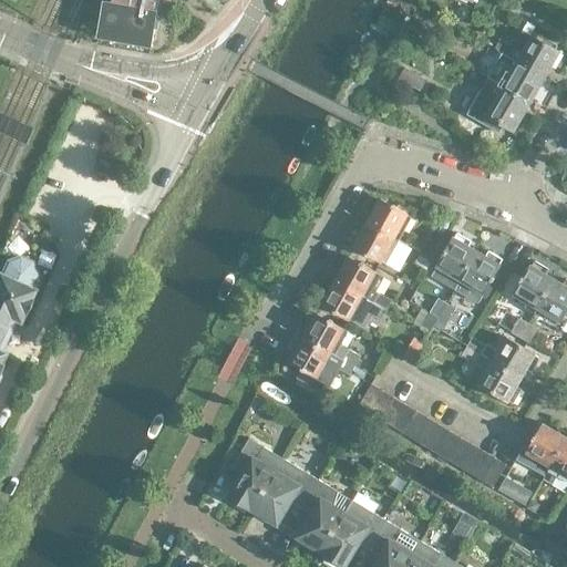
[(99,44),(112,47),(113,40),(152,47),(160,2),(148,0),(112,0),(112,2),(106,1),(99,44)]
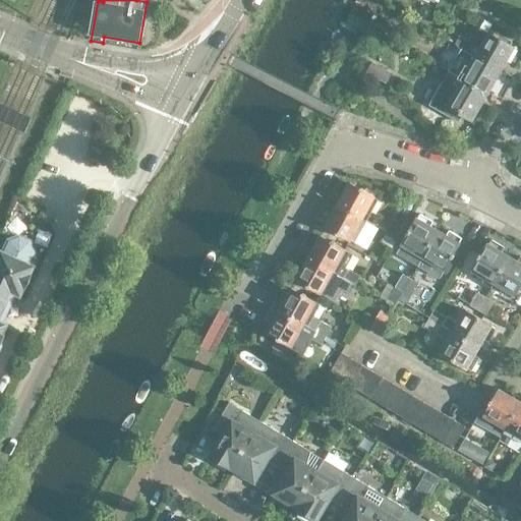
[(448,41),(456,45),(501,71),(515,48),(488,33),(480,27),(472,43),(453,32),(448,41)]
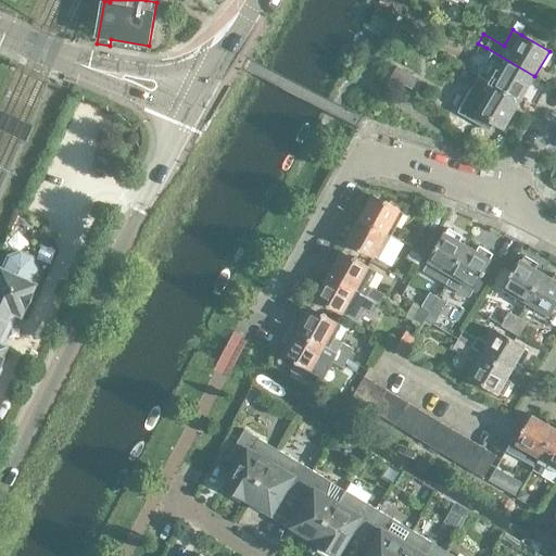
[(502,68),(493,84),(521,100),(534,76),(487,48),(481,55),(502,68)]
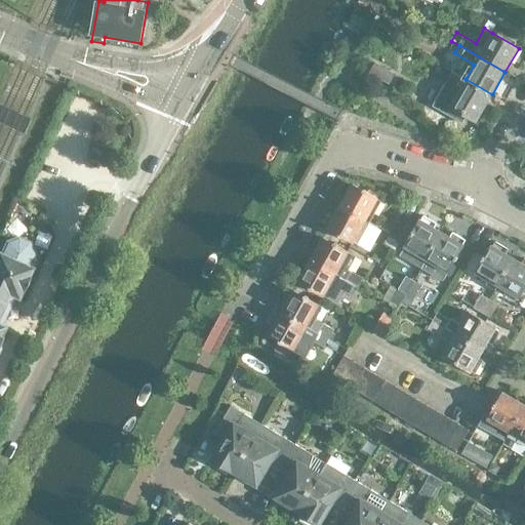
[(369,73),(390,85),(396,75),(375,63),(369,73)]
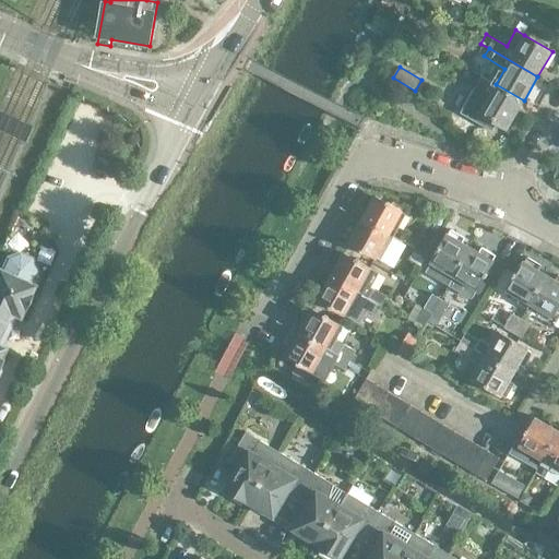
[(524,100),(496,84),(480,75),(461,113),(492,130),(499,119),(510,126),(524,100)]
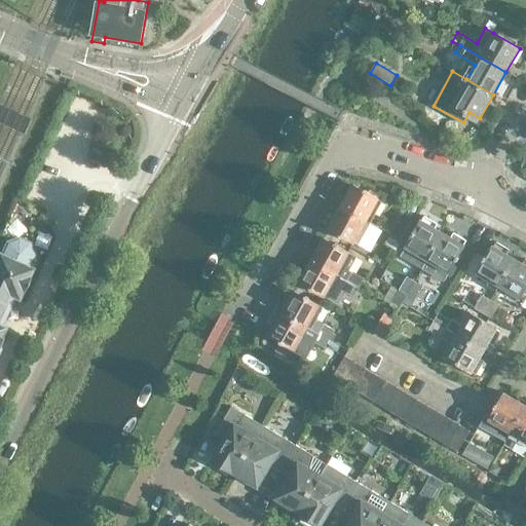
[(353,186),(341,207),(367,221),(377,203),(379,200),(353,186)]
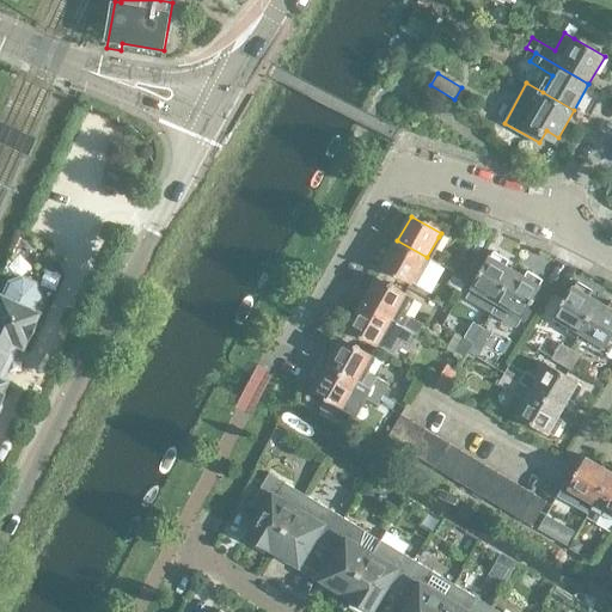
[(427,257),(397,240),(383,265),(412,283),(426,289),(440,264),(427,257)]
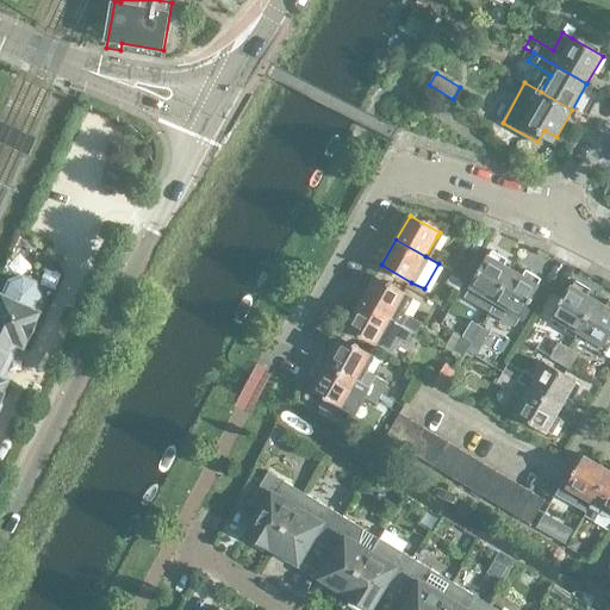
[(468,249),(454,273),(467,280),(480,256),(468,249)]
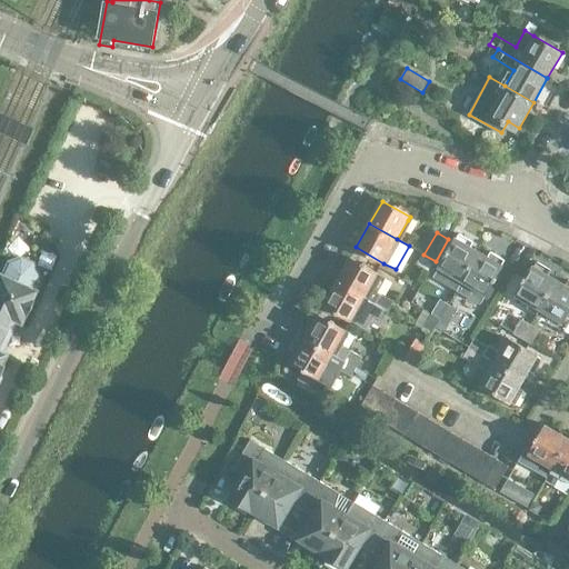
[(439,268),(462,282),(480,252),(471,248),(475,242),(460,235),(458,239),(456,239),(439,268)]
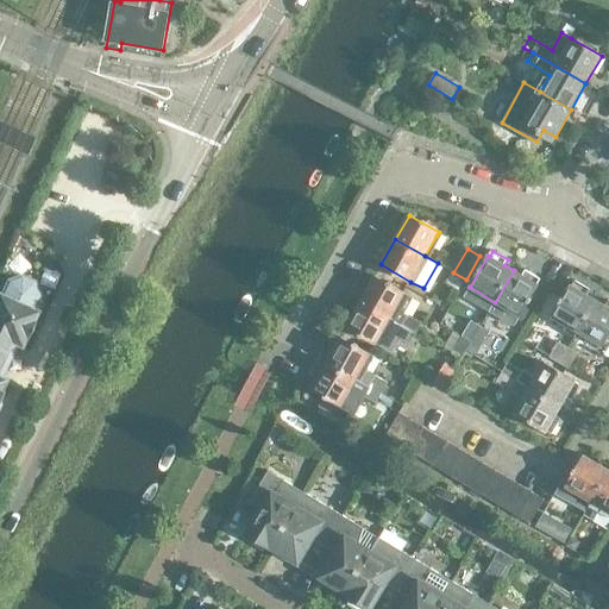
[(514,270),(495,302),(489,312),(513,327),(539,284),(538,284),(540,278),(526,270),(522,275),(514,270)]
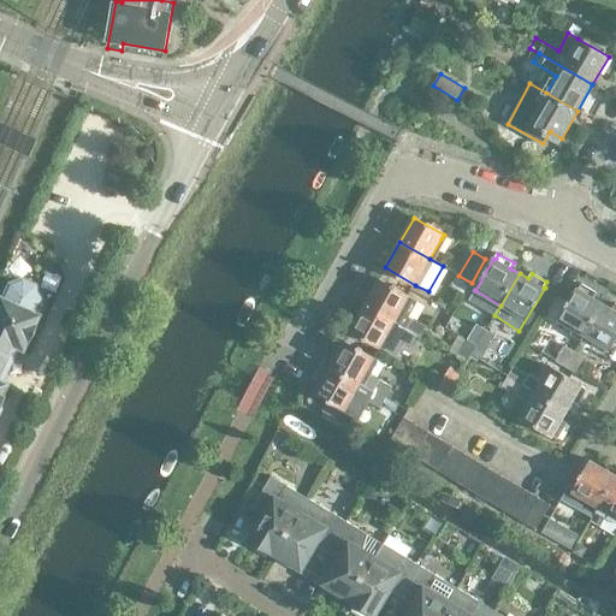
[(452,285),(466,292),(472,283),(458,276),(452,285)]
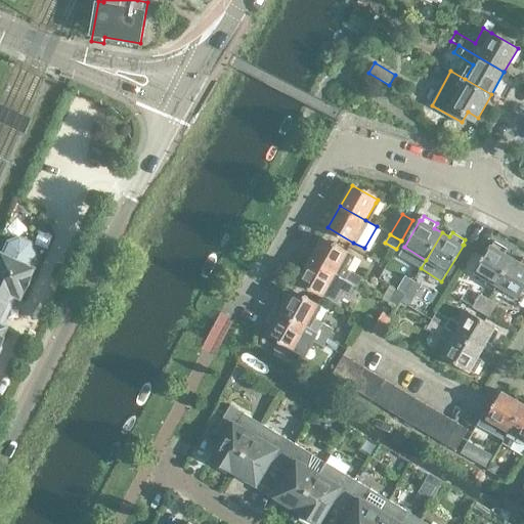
[(0,328),(1,326),(0,326),(0,303),(6,290),(16,295),(29,267),(26,266),(32,253),(28,243),(18,238),(8,242),(2,255),(0,254),(0,328)]
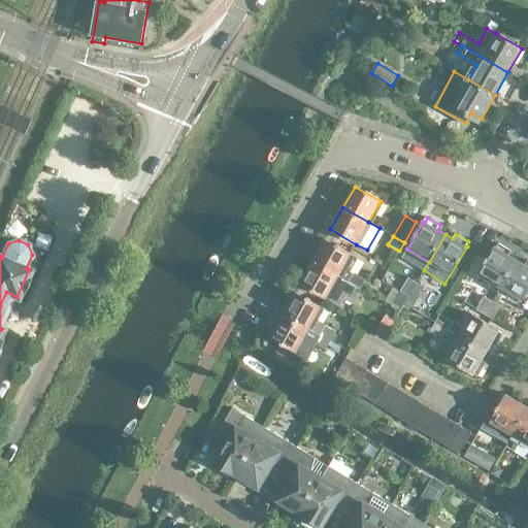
[(324,240),(312,262),(360,288),(364,279),(350,271),(357,259),(324,240)]
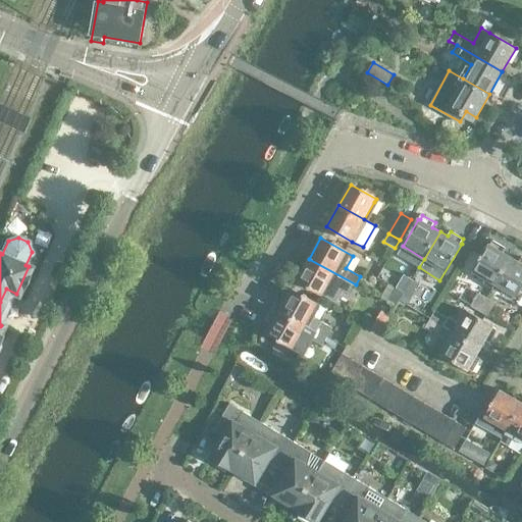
[(473,272),(494,284),(511,257),(504,253),(506,248),(493,241),(490,245),(489,244),(473,272)]
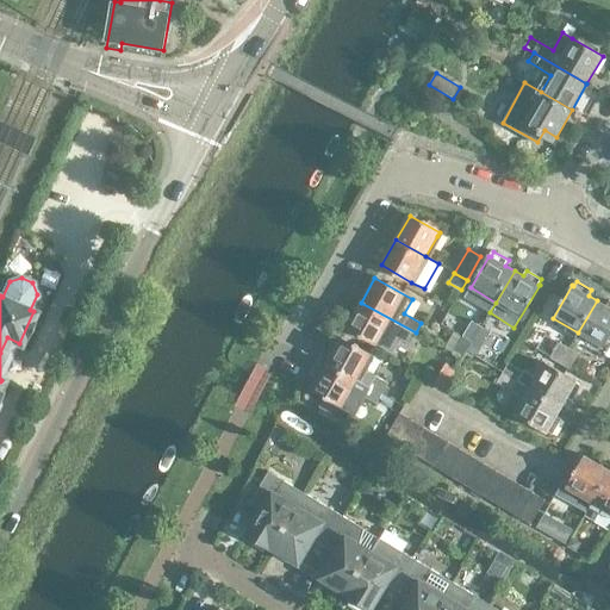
[(597,300),(578,332),(574,337),(585,343),(587,338),(603,347),(608,338),(609,338),(609,300),(609,302),(607,306),(597,300)]
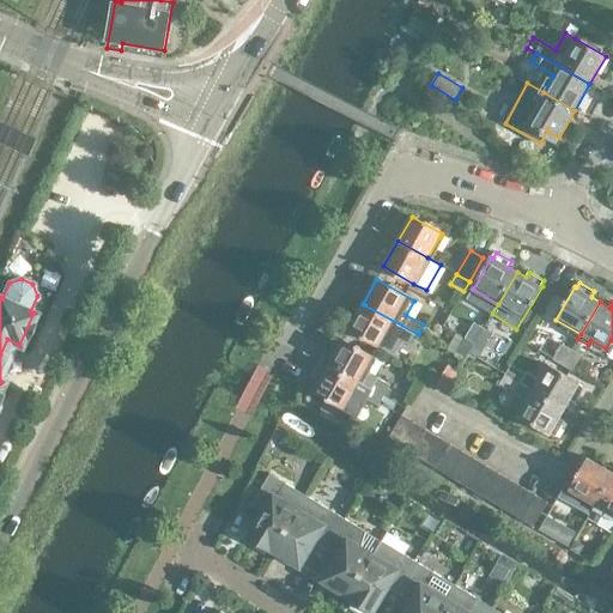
[(413,343),(418,334),(363,304),(349,329),(378,346),(381,341),(388,329),(400,335),(413,343)]
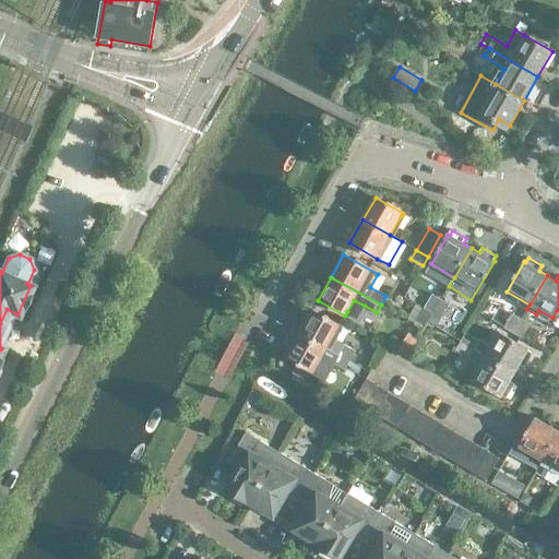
[(435,295),(426,309),(435,314),(442,299),(435,295)]
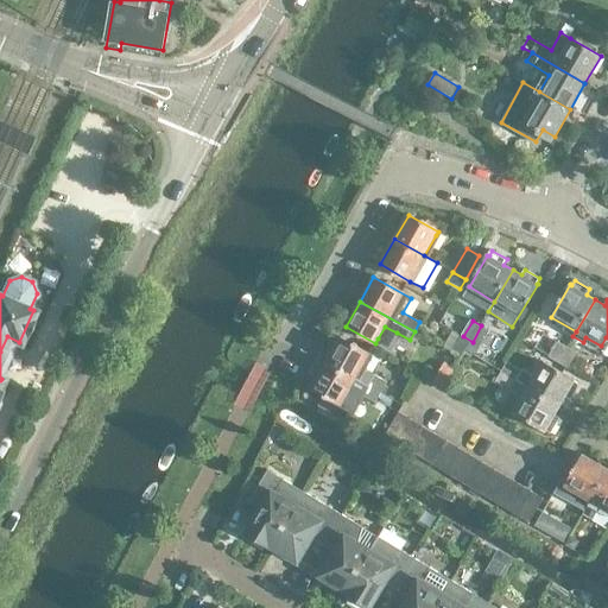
[(492,331),(481,325),(473,342),(482,347),(492,331)]
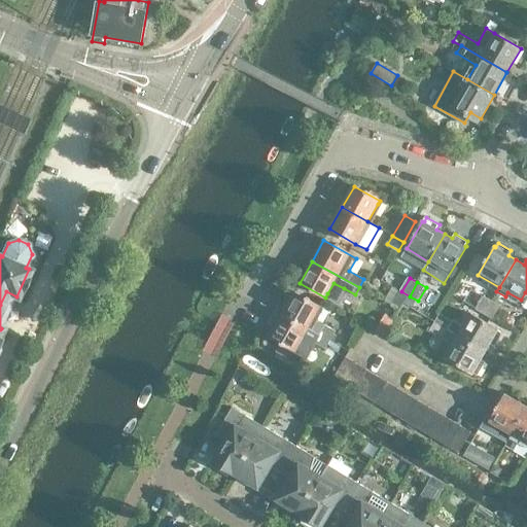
[(410,296),(401,291),(394,287),(385,302),(401,311),(410,296)]
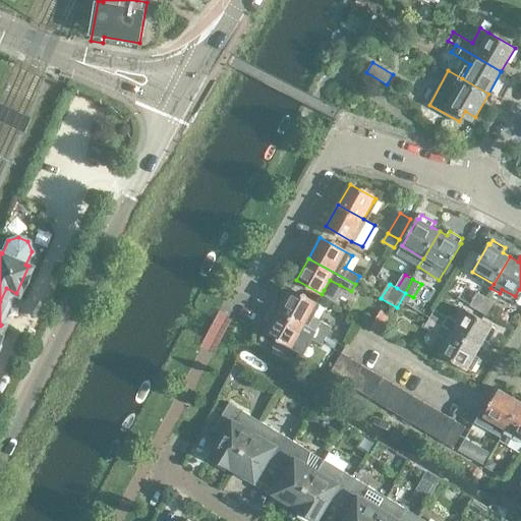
[(291,289),(279,310),(326,337),(331,329),(320,323),(321,322),(310,315),(316,303),(291,289)]
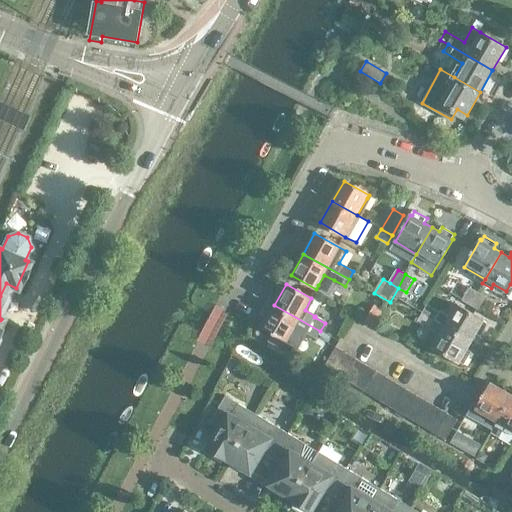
[(470,288),(462,301),(470,305),(477,292),(470,288)]
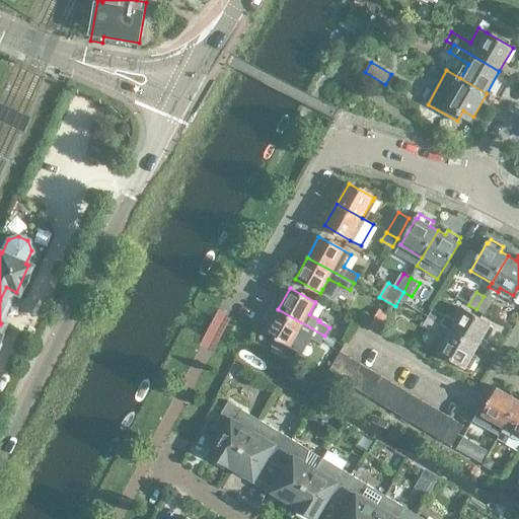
[(492,301),(484,296),(476,309),(485,314),(492,301)]
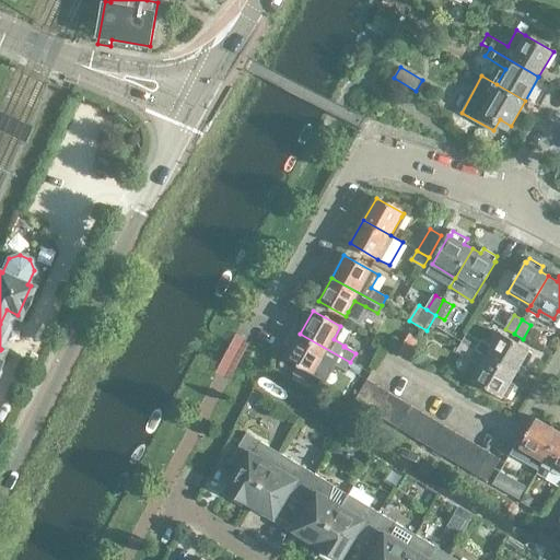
[(350,362),(300,334),(288,357),(300,363),(299,364),(300,365),(295,372),(323,387),(335,365),(345,371),(350,362)]
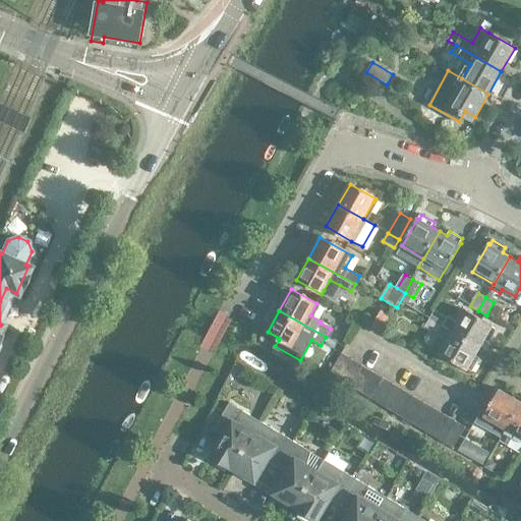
[(391,316),(382,310),(371,328),(381,333),(391,316)]
